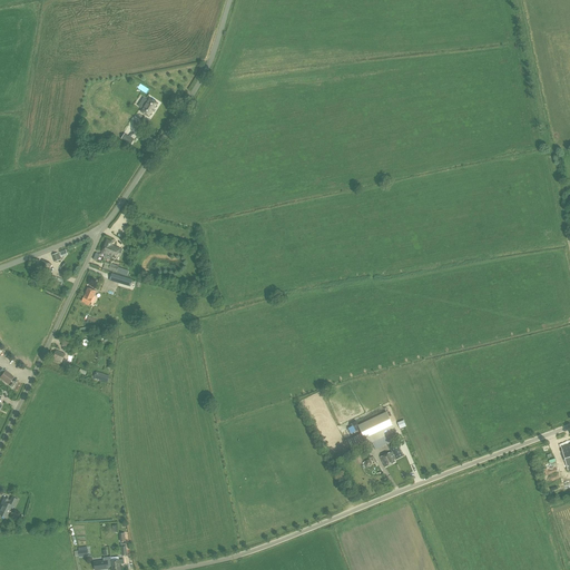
[(141,111),(149,117),(158,104),(150,98),(147,104),(146,102),(144,106),(145,107),(141,111)]
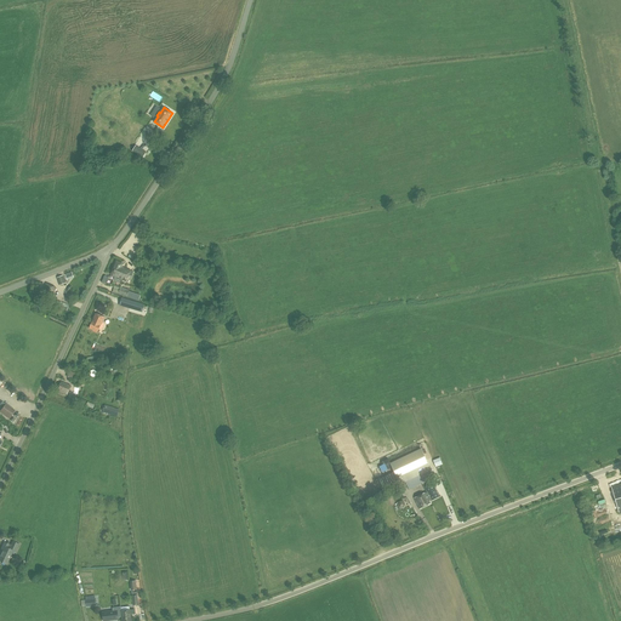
[(142,158),(146,152),(136,146),(132,152),(142,158)]
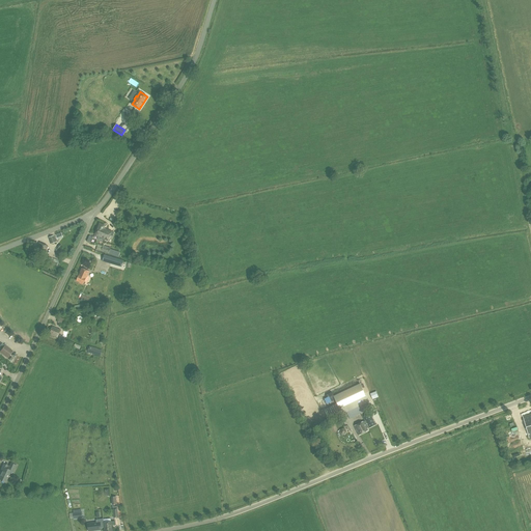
[(95,235),(104,239),(105,236),(104,236),(107,229),(104,228),(105,226),(100,223),(95,235)]
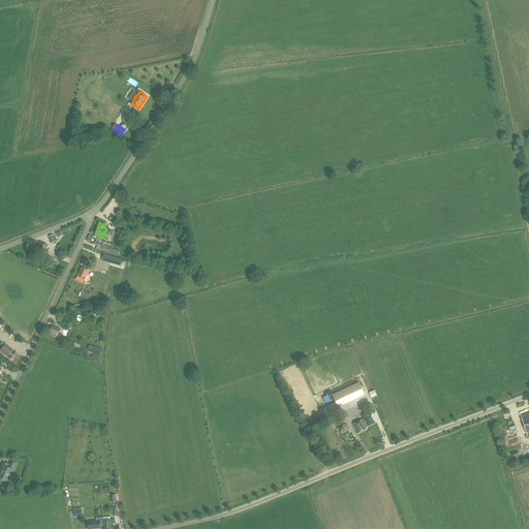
[(104,236),(103,238),(107,240),(110,235),(112,235),(114,231),(106,228),(103,236),(104,236)]
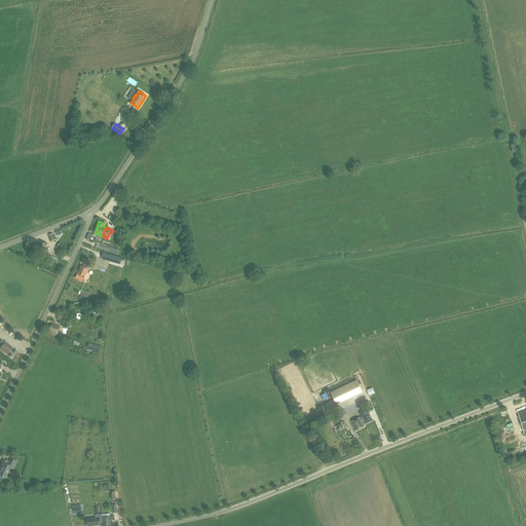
[(35,250),(43,254),(47,243),(39,240),(35,250)]
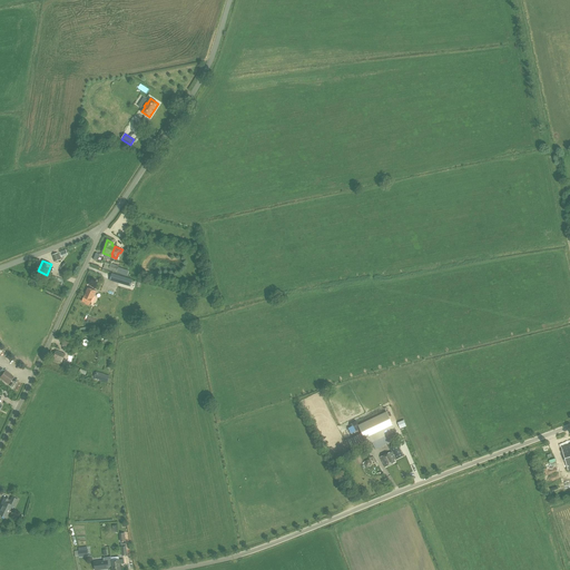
[(115,282),(125,285),(127,278),(117,275),(115,282)]
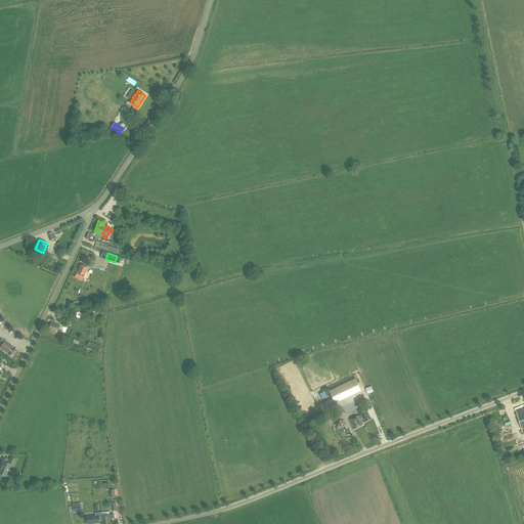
[(48,260),(56,263),(58,257),(51,254),(48,260)]
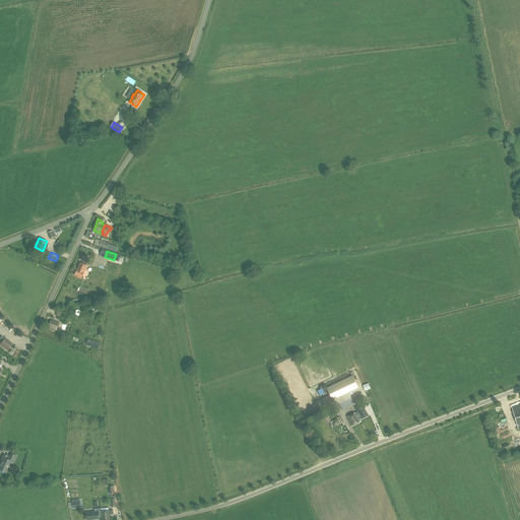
[(77,269),(75,274),(82,278),(85,270),(87,266),(80,263),(78,269),(77,269)]
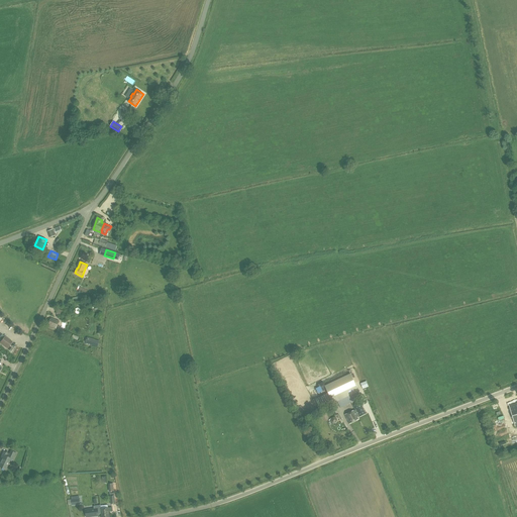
[(99,267),(97,278),(103,279),(105,269),(99,267)]
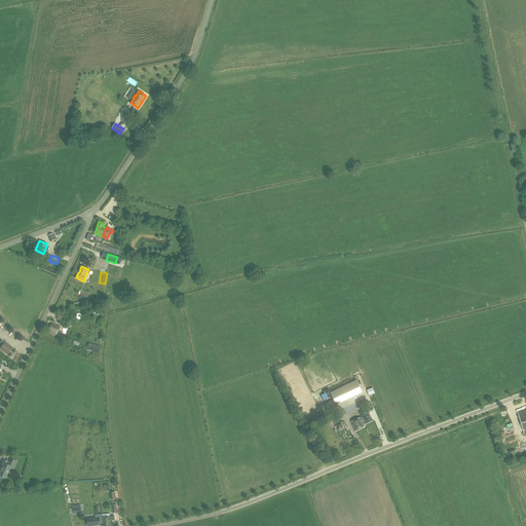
[(49,331),(58,335),(61,327),(51,324),(49,331)]
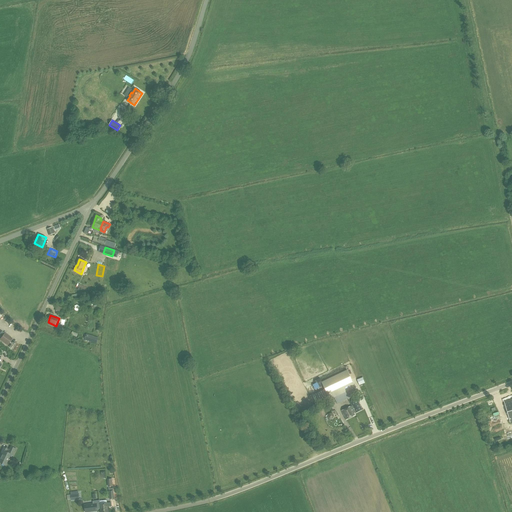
[(12,339),(4,333),(0,339),(7,345),(12,339)]
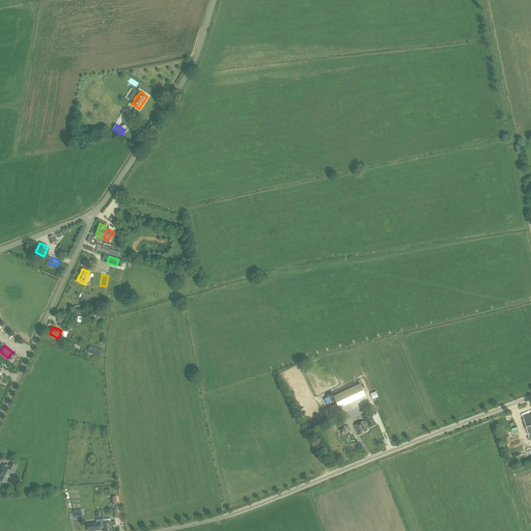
[(101,350),(90,346),(88,352),(99,356),(101,350)]
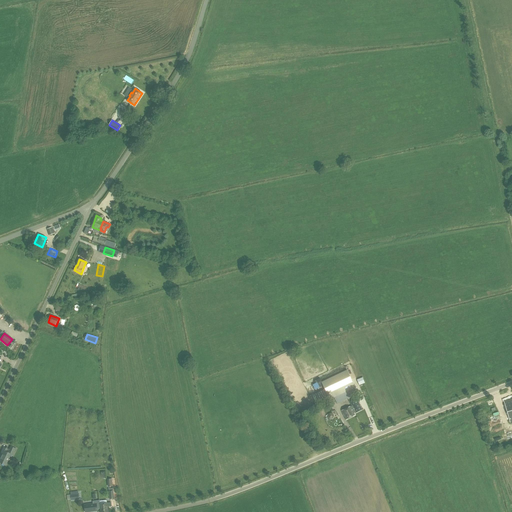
[(343,401),(358,393),(347,369),(322,382),(325,389),(317,393),(317,395),(313,397),(317,405),(334,397),(337,404),(343,401)]
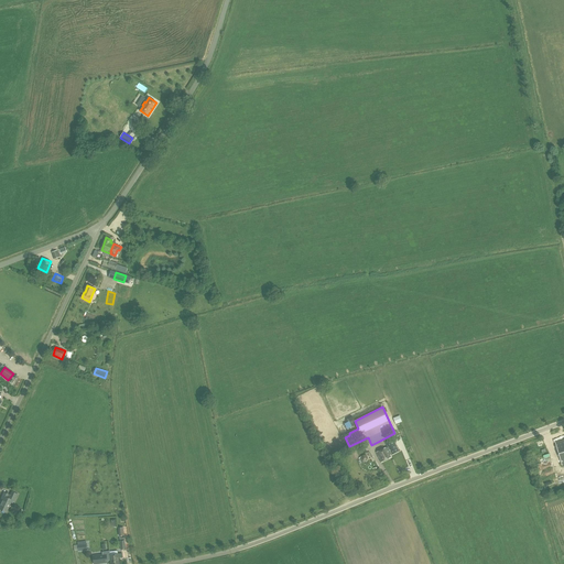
[(393,440),(386,443),(388,447),(389,446),(391,448),(388,451),(390,455),(391,454),(391,455),(399,452),(393,440)]
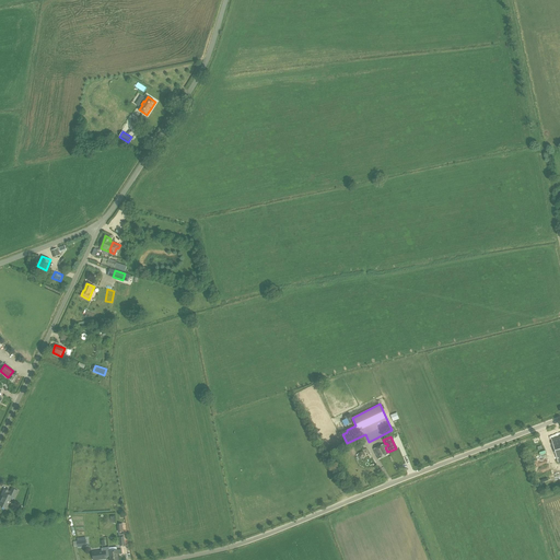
[(385,444),(373,450),(378,459),(388,454),(387,452),(385,447),(388,445),(386,443),(385,444)]
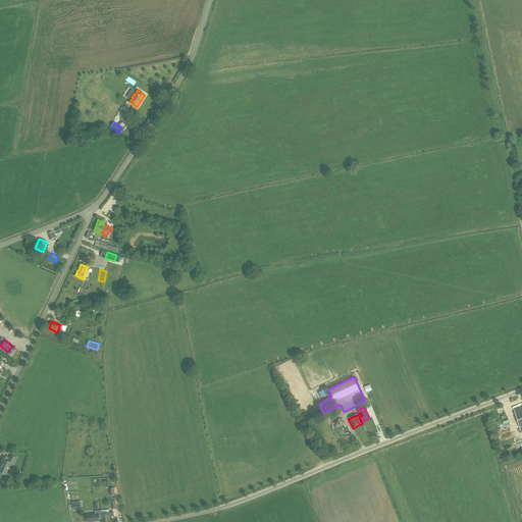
[(13,464),(15,458),(10,455),(9,459),(4,456),(0,464),(1,465),(0,467),(0,471),(5,474),(10,463),(13,464)]
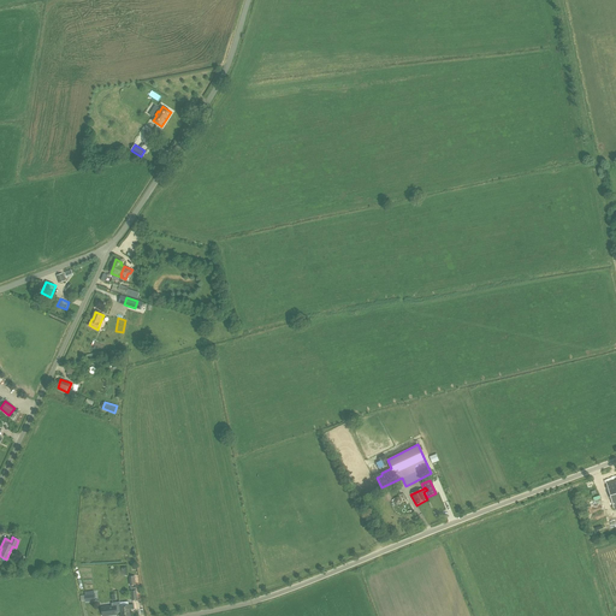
[(90,566),(80,567),(80,585),(90,585),(90,566)]
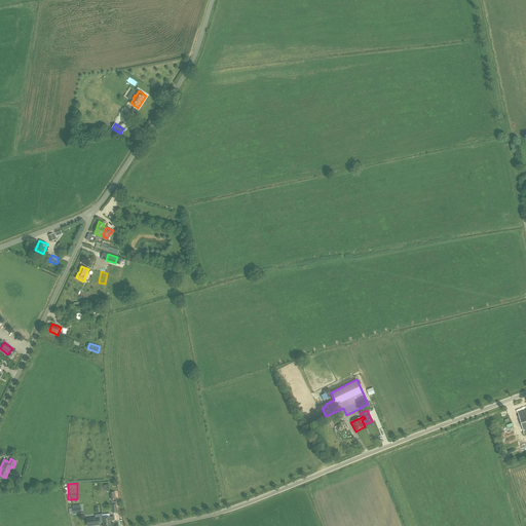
[(102,518),(103,518),(103,516),(103,515),(96,515),(96,517),(97,519),(92,519),(92,521),(87,521),(87,525),(98,525),(98,523),(103,522),(102,518)]
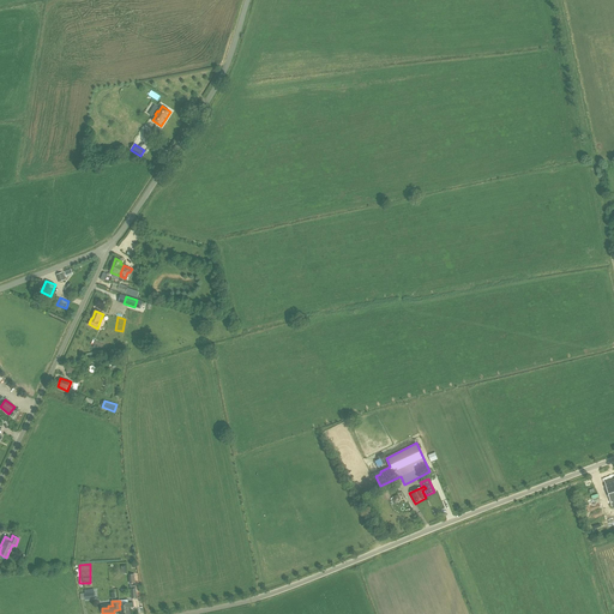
[(119,605),(120,609),(120,613),(130,613),(130,608),(133,607),(133,602),(130,603),(127,603),(120,605),(119,605)]
